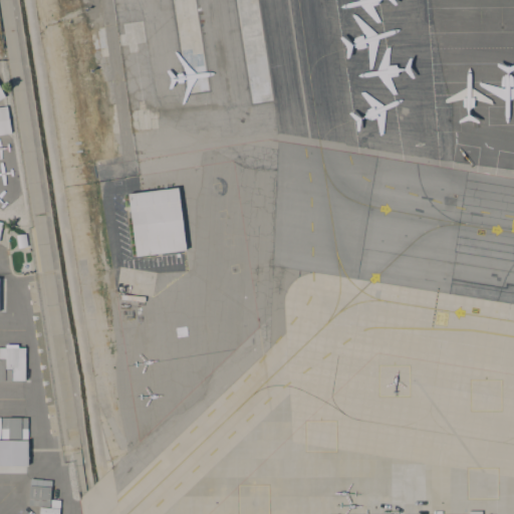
[(0,106),(6,106),(10,134),(0,135),(0,106)]
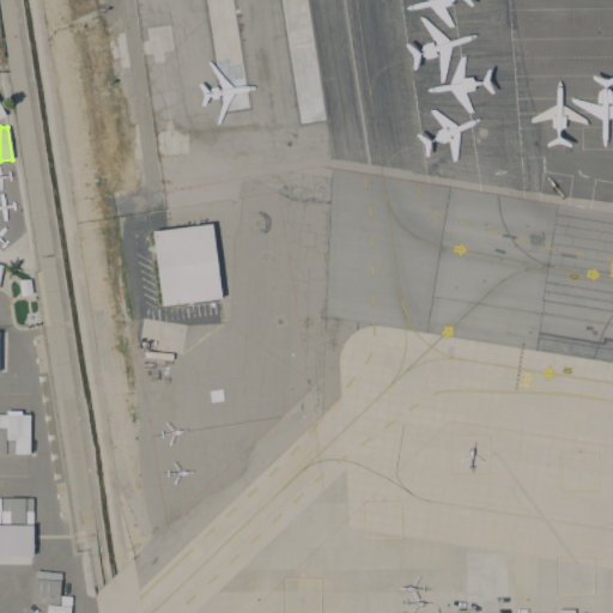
[(220,299),(184,303),(184,307),(177,307),(177,304),(174,304),(175,308),(167,308),(167,305),(161,307),(155,260),(153,261),(152,253),(155,253),(151,231),(211,224),(220,299)]
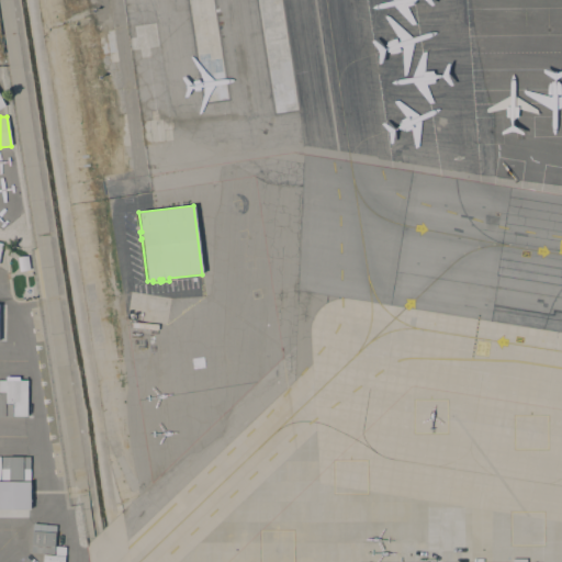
[(0,379),(27,380),(27,393),(19,393),(19,404),(12,404),(12,417),(0,416),(0,379)]
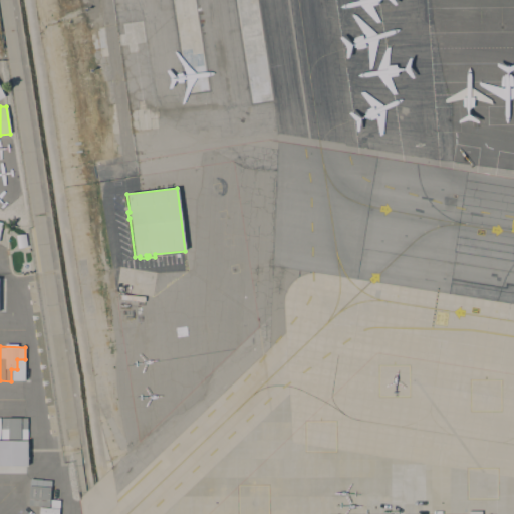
[(0,417),(26,417),(26,438),(0,438),(0,417)]
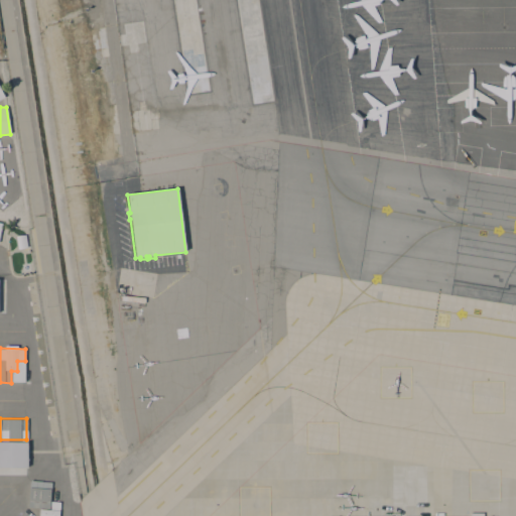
[(0,441),(26,441),(26,467),(25,467),(25,470),(0,470),(0,441)]
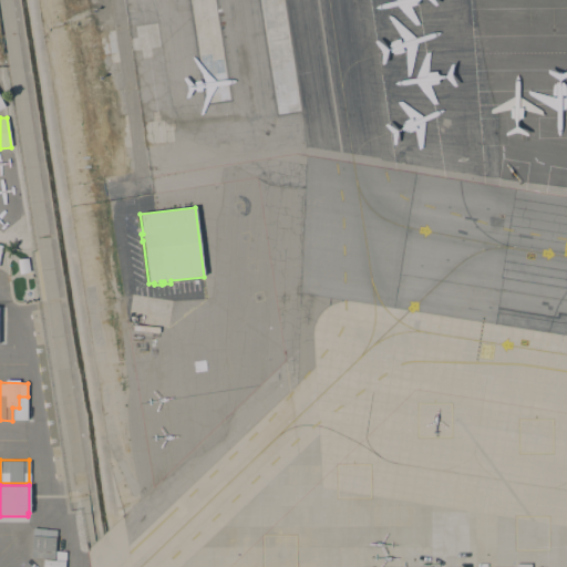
[(32,527),(55,528),(53,558),(30,556),(32,527)]
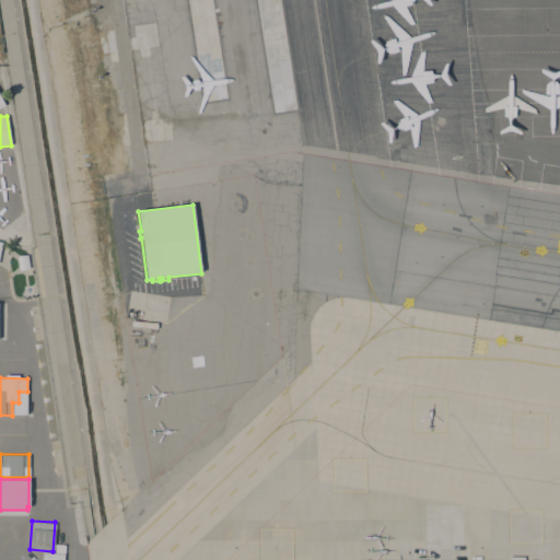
[(65,544),(62,559),(42,559),(42,551),(54,551),(55,544),(65,544)]
